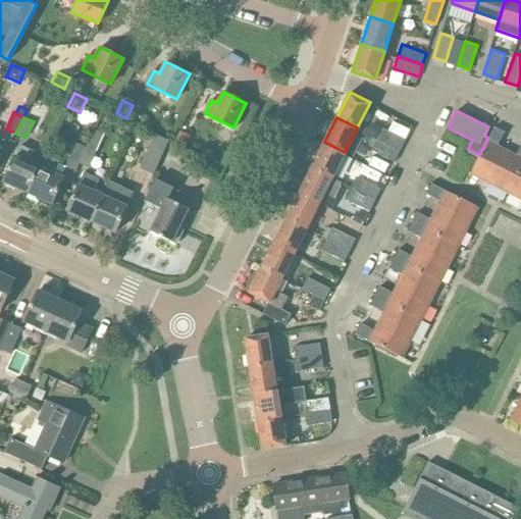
[(490,184),(508,148),(499,143),(505,131),(495,125),(488,138),(479,155),(470,173),(490,184)]
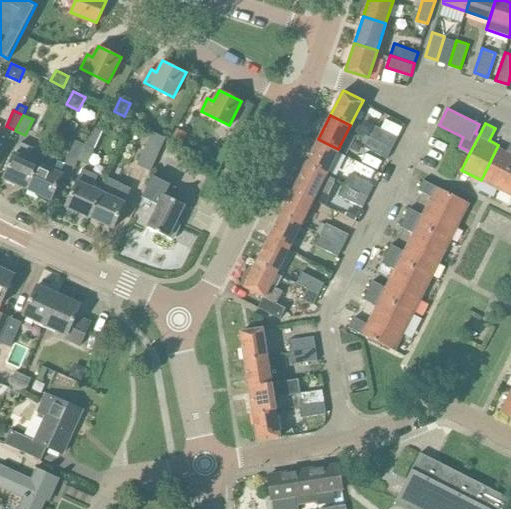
[(370,135),(392,146),(398,136),(375,124),(370,135)]
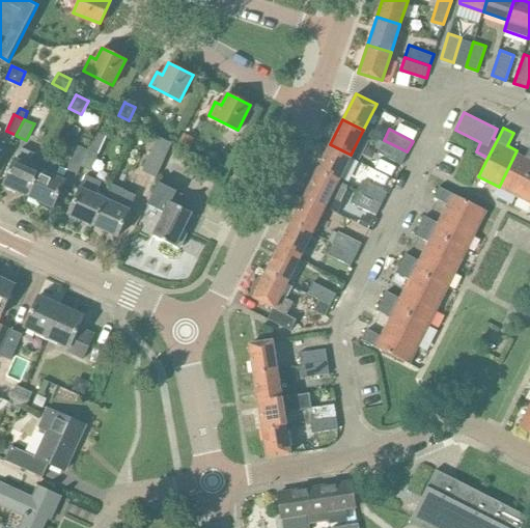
[(177,143),(176,144),(188,150),(194,138),(183,133),(177,143)]
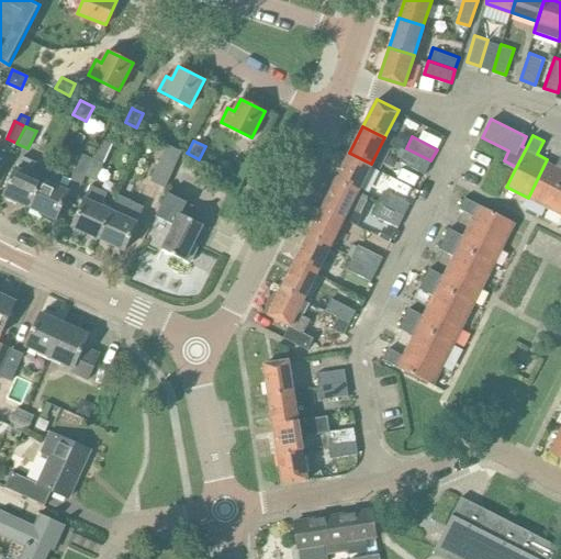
[(167,143),(150,179),(166,187),(182,149),(167,143)]
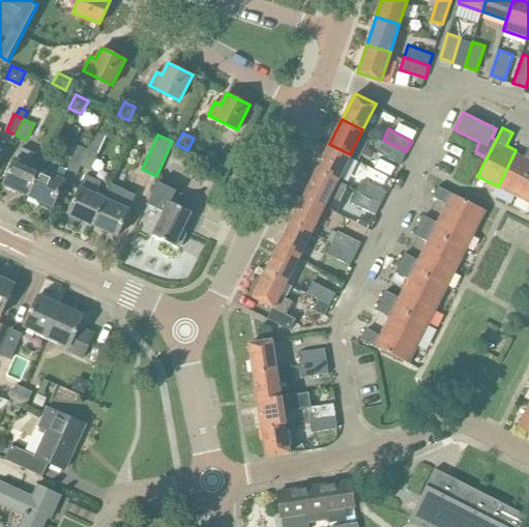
[(401,163),(406,151),(383,140),(377,151),(401,163)]
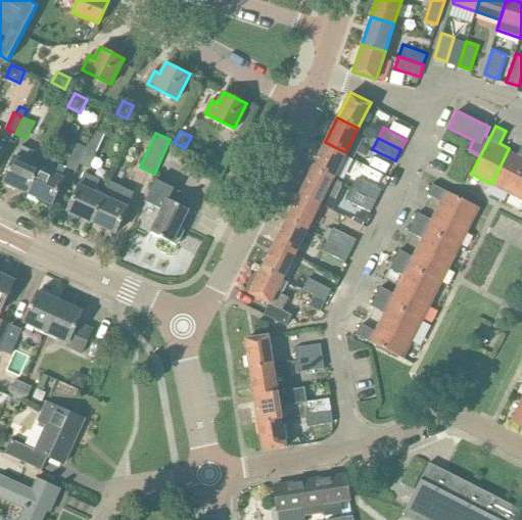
[(80,162),(87,146),(77,141),(62,172),(56,169),(59,161),(45,154),(42,161),(29,192),(52,203),(62,179),(70,183),(80,162)]
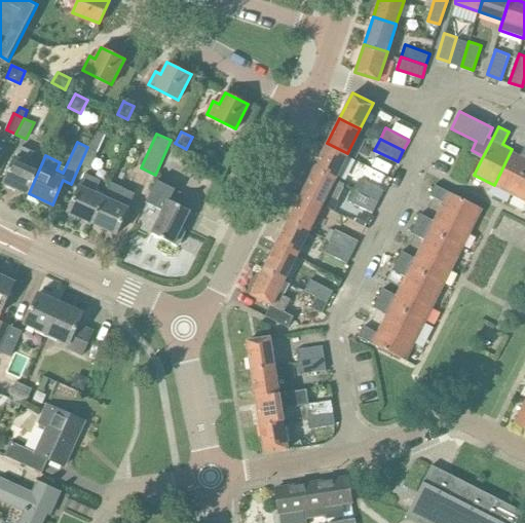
[(327,143),(313,169),(328,175),(335,179),(347,153),(327,143)]
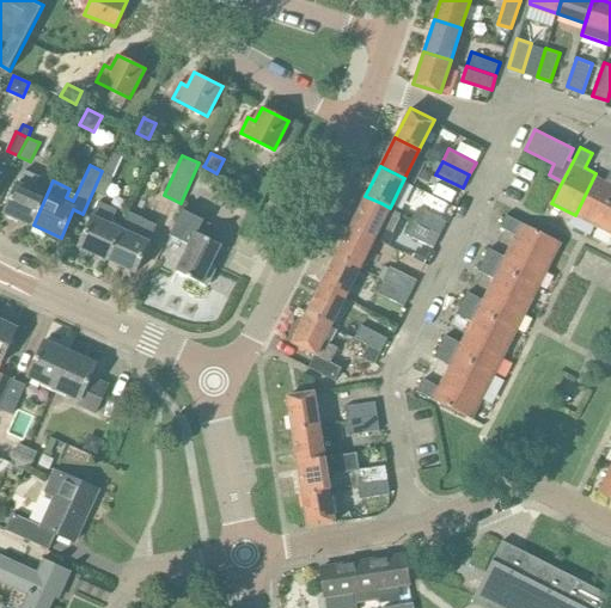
[(18,179),(4,212),(34,225),(49,189),(37,184),(36,183),(40,176),(24,169),(23,172),(19,180),(18,179)]
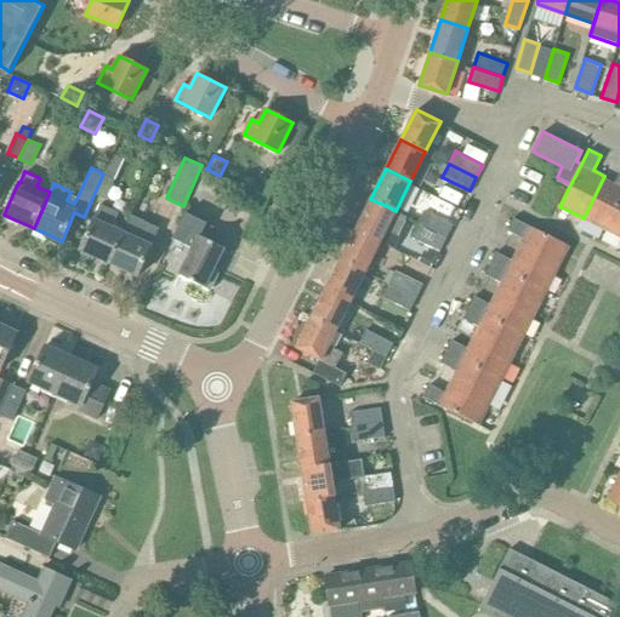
[(604,176),(584,218),(604,229),(619,198),(619,172),(615,182),(604,176)]
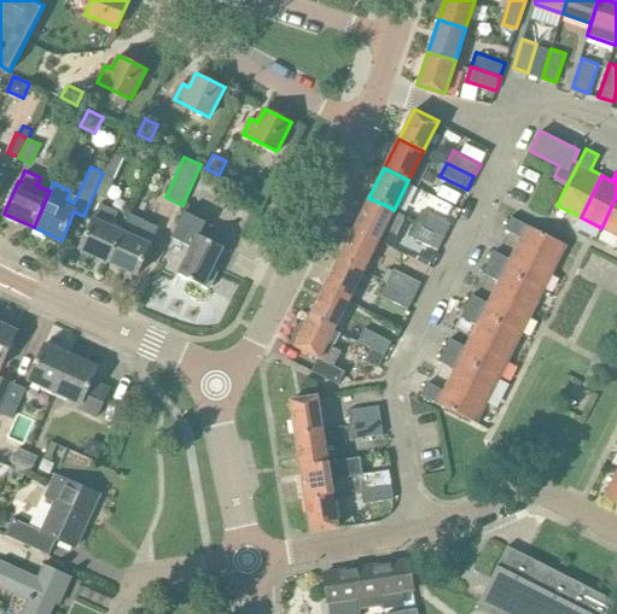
[(103,173),(94,192),(105,197),(114,177),(103,173)]
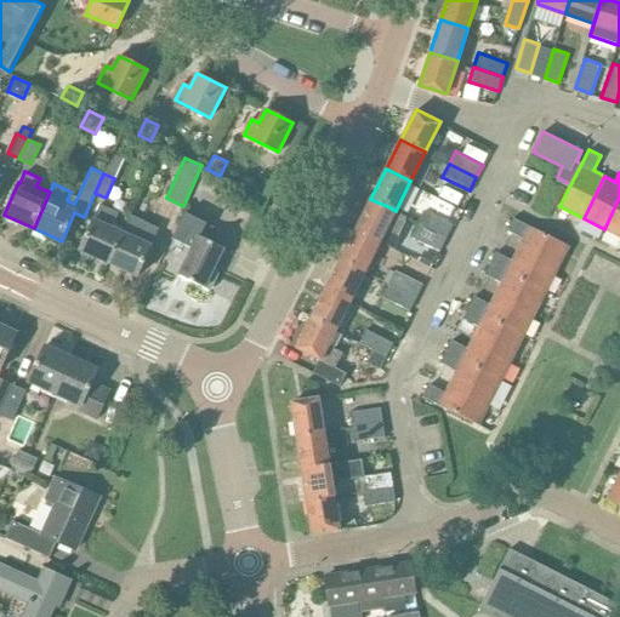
[(619,198),(604,229),(607,229),(619,235),(619,198)]
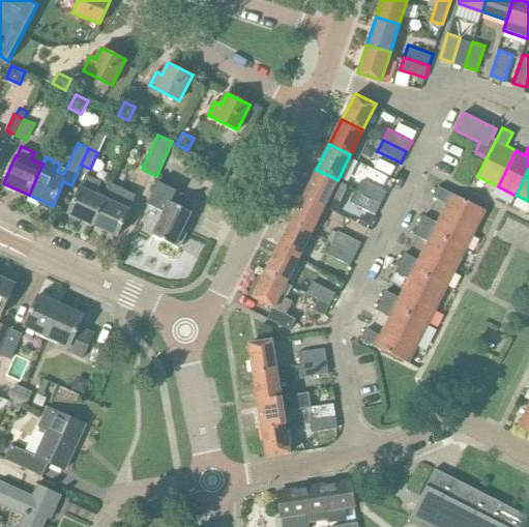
[(347,184),(338,180),(316,170),(303,195),(324,206),(329,196),(340,200),(347,184)]
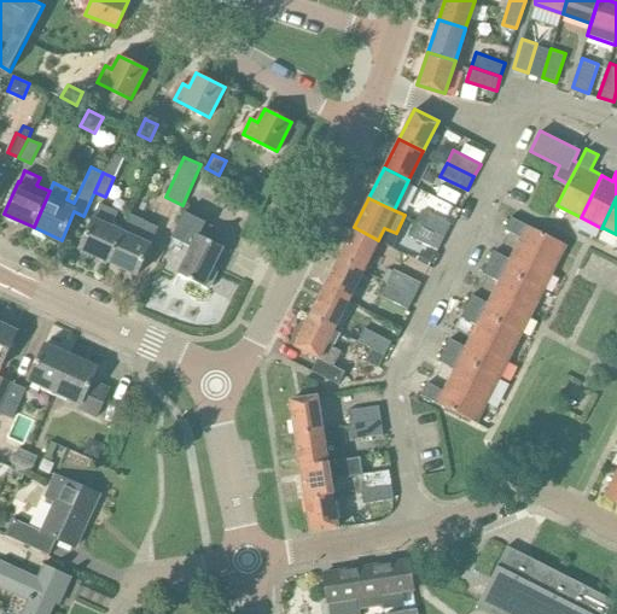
[(93,218),(80,247),(108,259),(121,231),(111,227),(114,221),(118,210),(99,202),(93,218)]
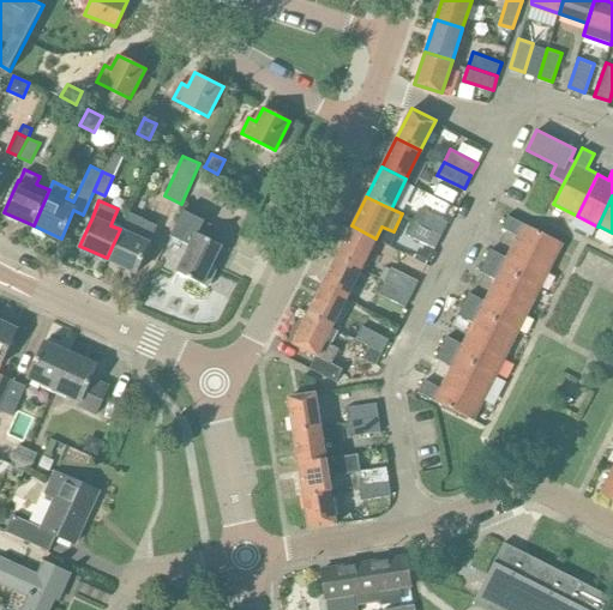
[(414,221),(442,234),(448,221),(421,206),(414,221)]
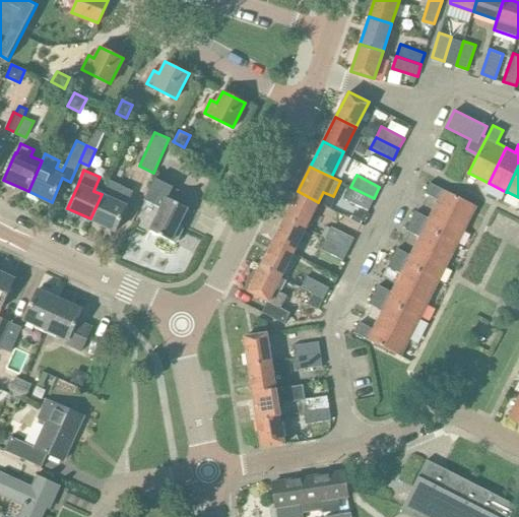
[(171,240),(188,206),(177,201),(183,191),(155,177),(144,199),(160,207),(149,230),(171,240)]
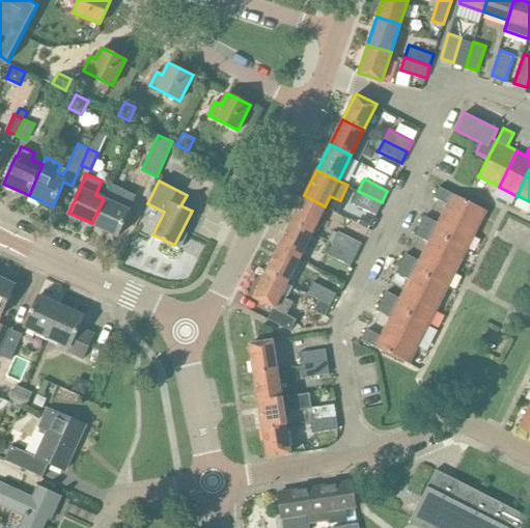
[(104,198),(92,223),(117,234),(130,207),(129,207),(135,194),(112,185),(110,184),(104,198)]
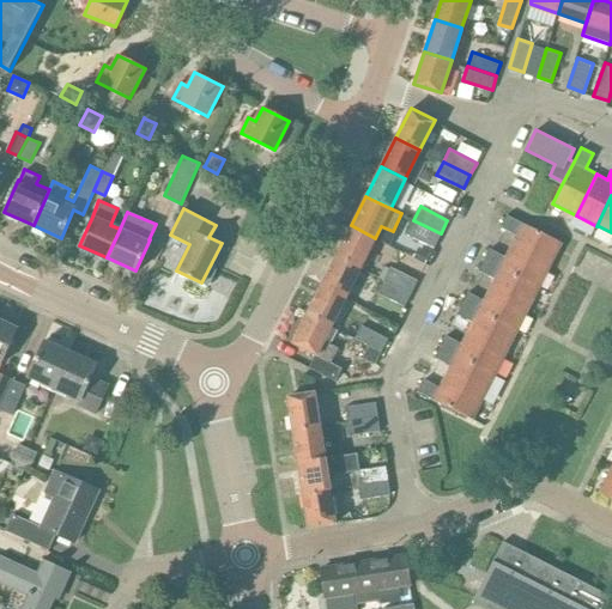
[(507,213),(501,225),(516,232),(510,243),(508,248),(550,268),(552,263),(563,242),(522,220),(507,213)]
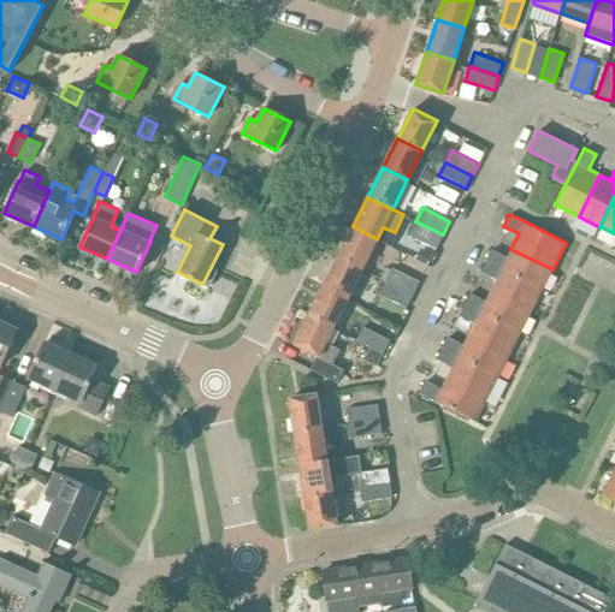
[(437,248),(443,235),(415,221),(409,233),(437,248)]
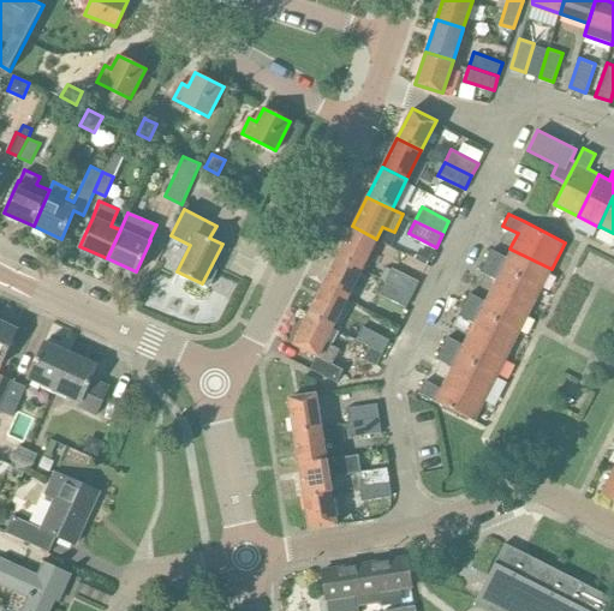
[(362,268),(376,239),(352,226),(338,256),(362,268)]
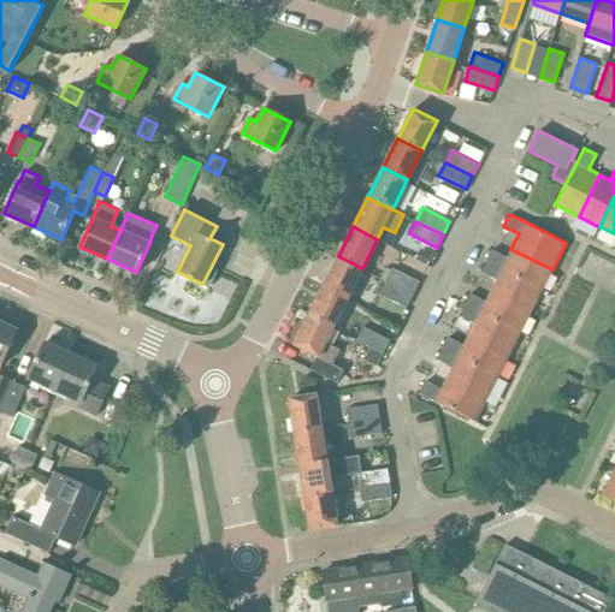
[(420,247),(415,256),(427,263),(433,253),(420,247)]
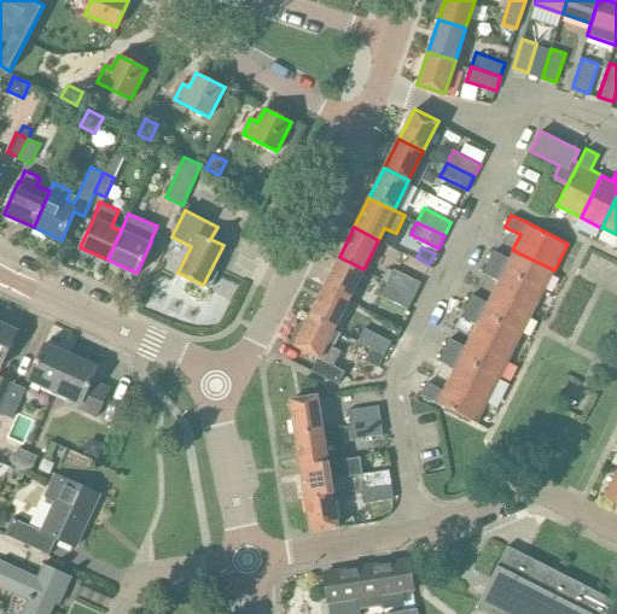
[(489,258),(488,261),(504,268),(545,290),(546,286),(554,270),(512,250),(510,257),(494,249),(489,258)]
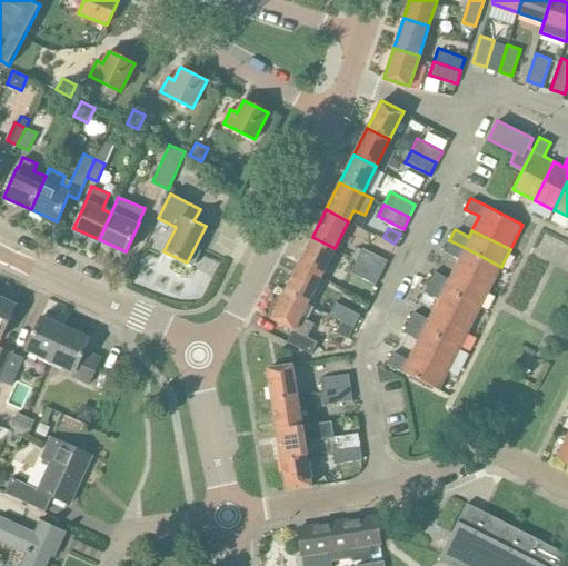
[(321,274),(335,248),(312,237),(299,261),(321,274)]
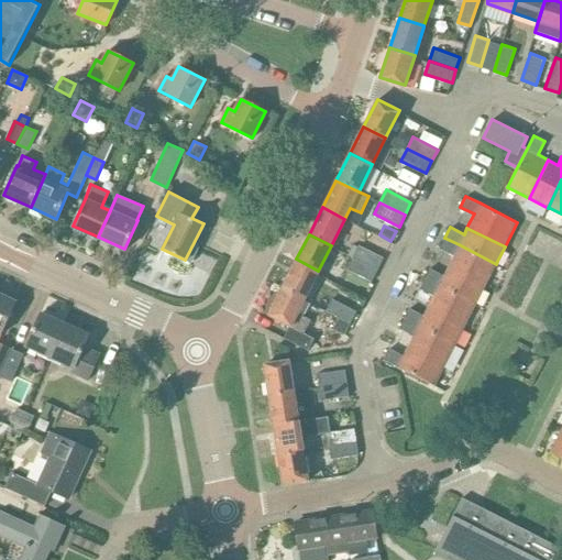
[(444,238),(440,248),(453,254),(449,263),(447,266),(485,285),(487,282),(496,264),(459,244),(444,238)]
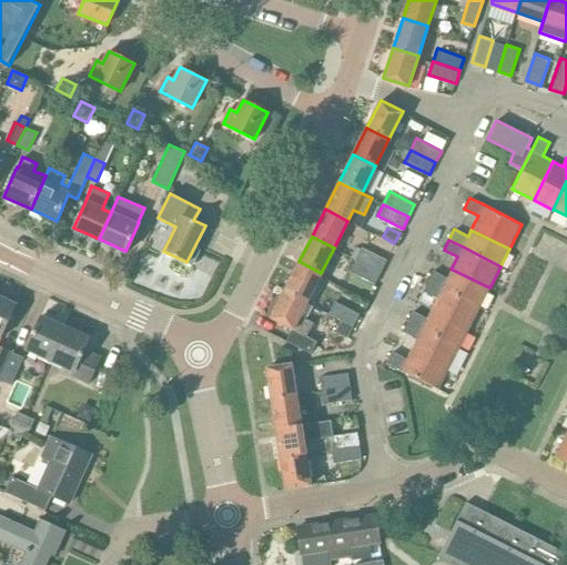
[(355,259),(381,271),(387,259),(362,245),(355,259)]
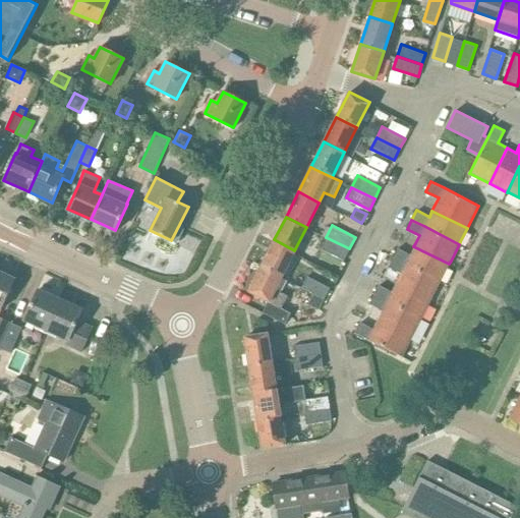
[(344,259),(349,248),(326,237),(322,247),(344,259)]
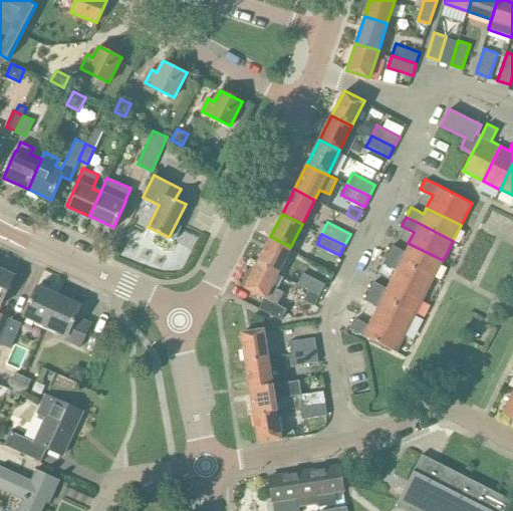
[(278,271),(290,247),(270,236),(258,261),(278,271)]
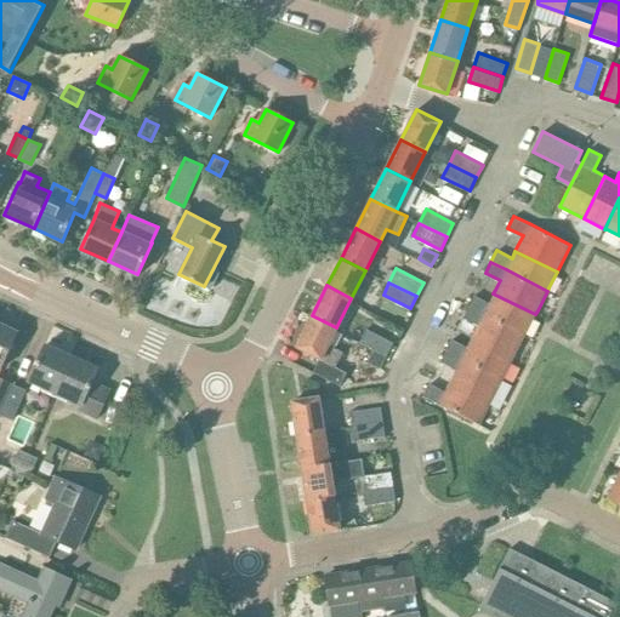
[(470,303),(468,307),(483,314),(525,336),(527,332),(535,314),(493,293),(489,302),(475,295),(470,303)]
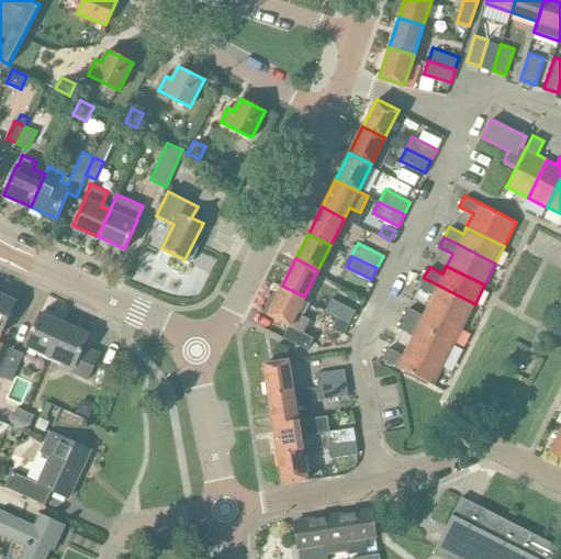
[(424,278),(419,287),(433,293),(428,302),(426,306),(464,326),(467,321),(475,304),(437,284),(424,278)]
